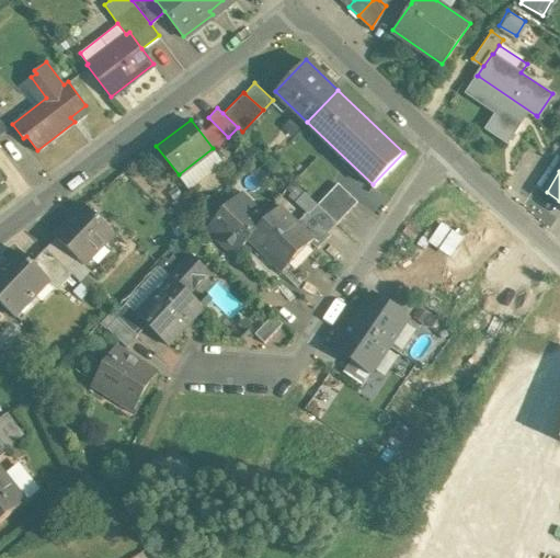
[(338,182),(317,203),(336,221),(357,201),(338,182)]
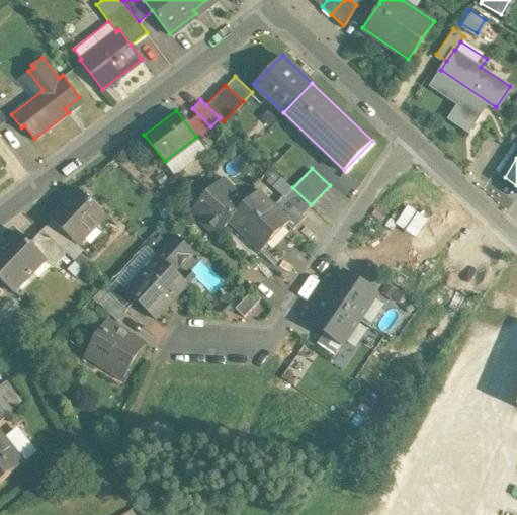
[(247,200),(223,178),(191,209),(204,222),(208,218),(221,229),(228,221),(228,220),(247,200)]
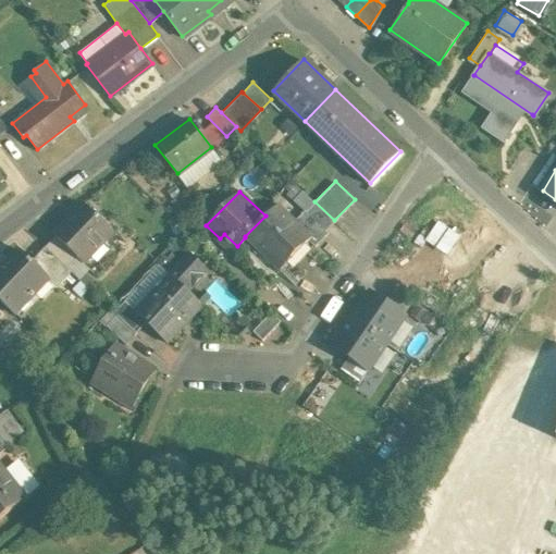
[(334,220),(314,201),(306,211),(325,230),(334,220)]
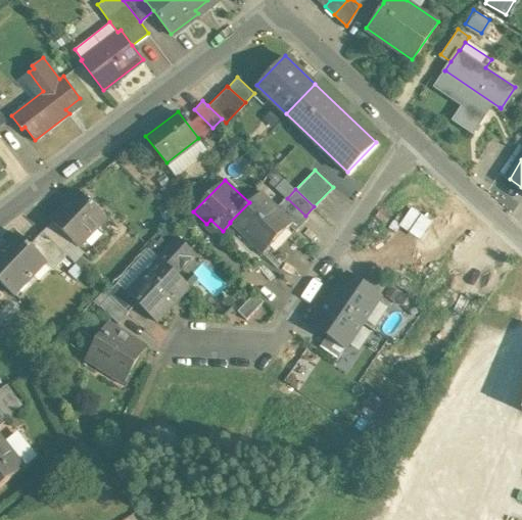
[(79,190),(50,220),(69,238),(78,245),(106,216),(79,190)]
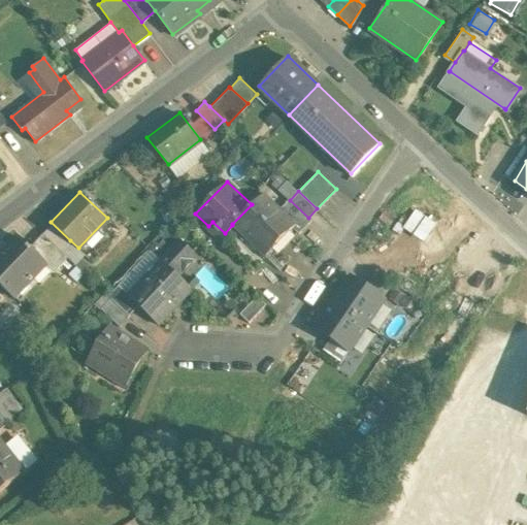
[(252,204),(232,224),(232,225),(265,256),(278,241),(276,240),(291,225),(292,225),(277,210),(262,196),(265,193),(263,192),(252,204)]
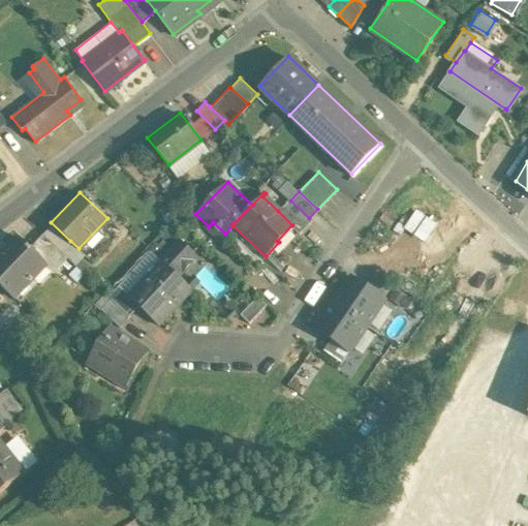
[(290,200),(289,198),(278,211),(292,225),(291,225),(299,233),(311,220),(309,218),(290,200)]
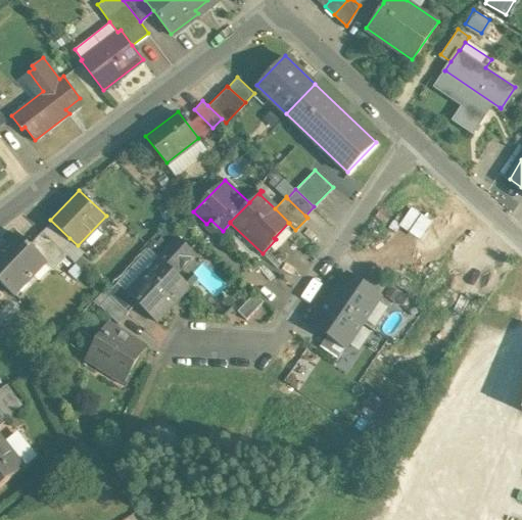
[(396,223),(417,237),(430,218),(410,203),(396,223)]
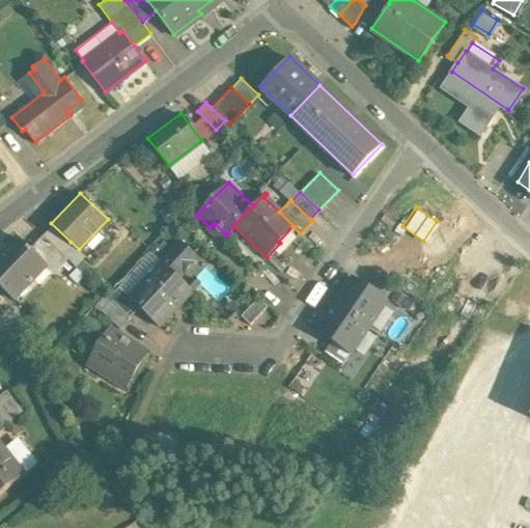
[(71,242),(53,224),(44,234),(61,251),(71,242)]
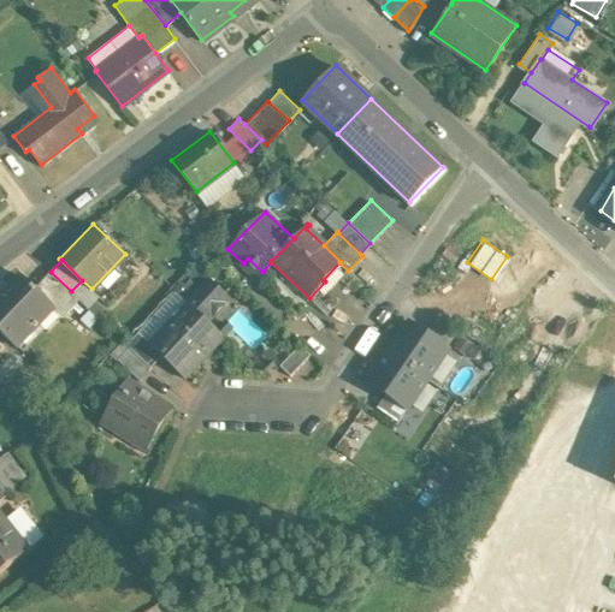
[(71,291),(51,272),(35,287),(53,304),(57,301),(66,310),(78,298),(71,291)]
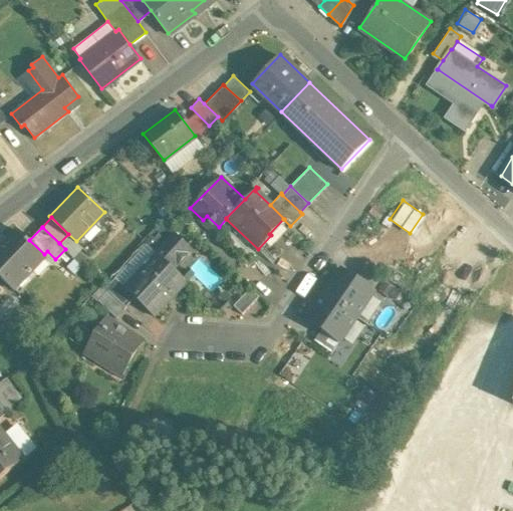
[(29,240),(17,229),(0,247),(0,275),(12,287),(44,254),(29,240)]
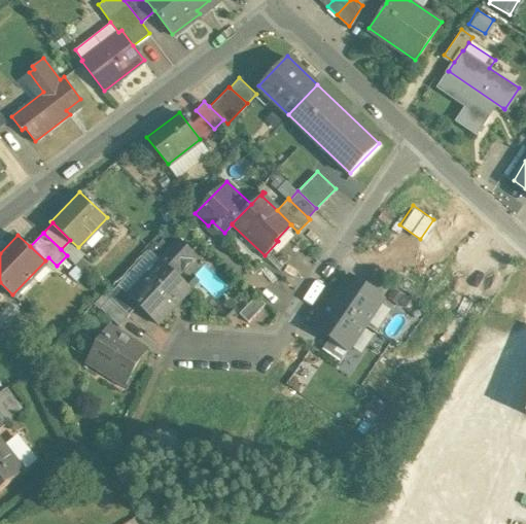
[(127,292),(127,293),(138,304),(159,323),(190,288),(190,287),(198,280),(191,274),(184,282),(177,275),(181,270),(180,269),(195,253),(196,254),(196,253),(179,238),(160,258),(127,292)]
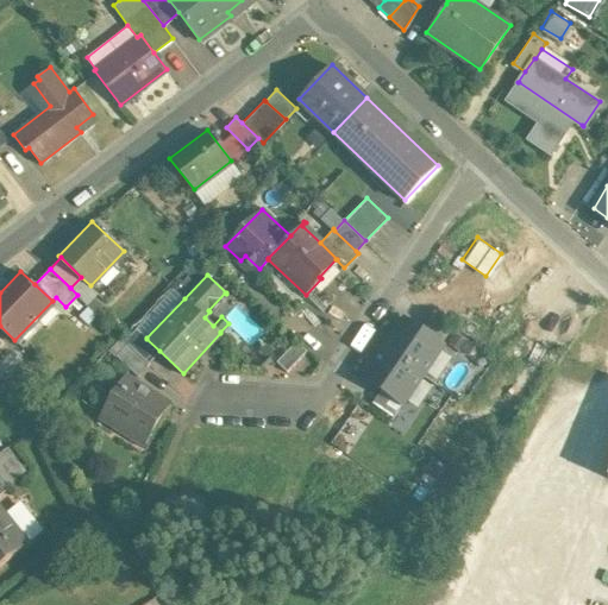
[(403,317),(384,347),(422,373),(443,344),(403,317)]
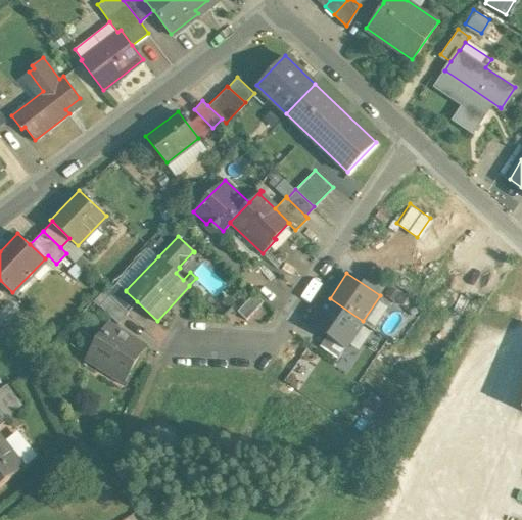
[(126,290),(116,282),(107,292),(109,294),(128,312),(137,301),(126,291),(126,290)]
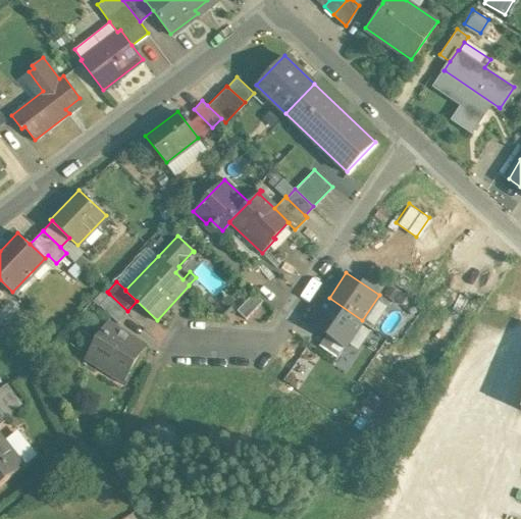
[(254,291),(237,309),(246,317),(262,300),(254,291)]
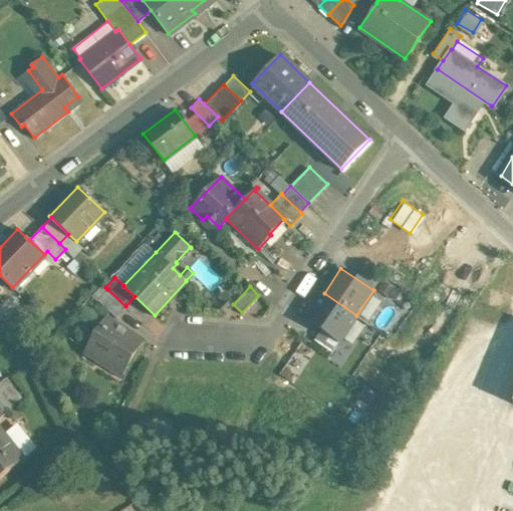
[(125,306),(107,289),(97,299),(115,316),(125,306)]
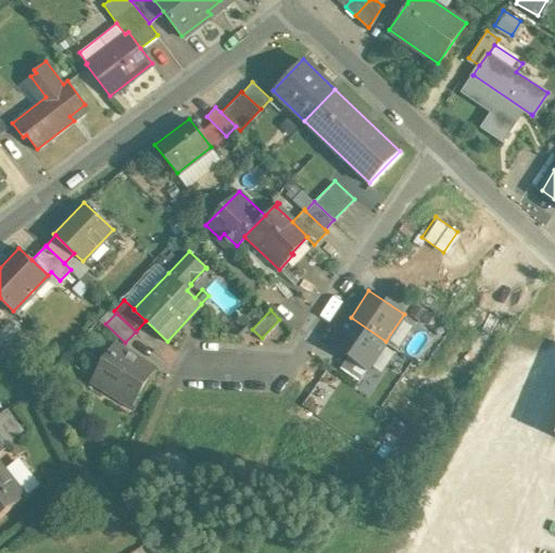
[(386,341),(351,317),(332,344),(367,368),(386,341)]
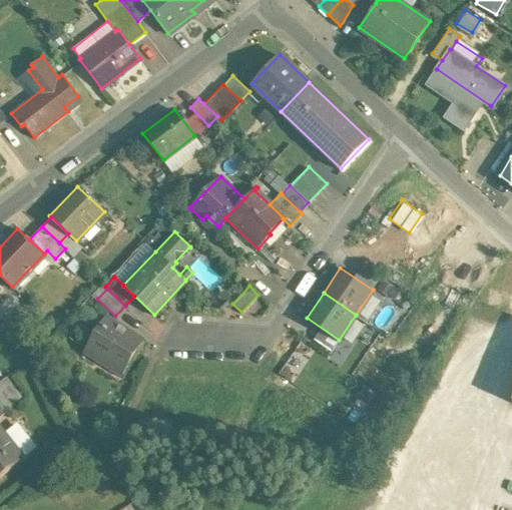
[(143,340),(105,316),(84,350),(96,358),(99,353),(124,369),(121,373),(122,374),(143,340)]
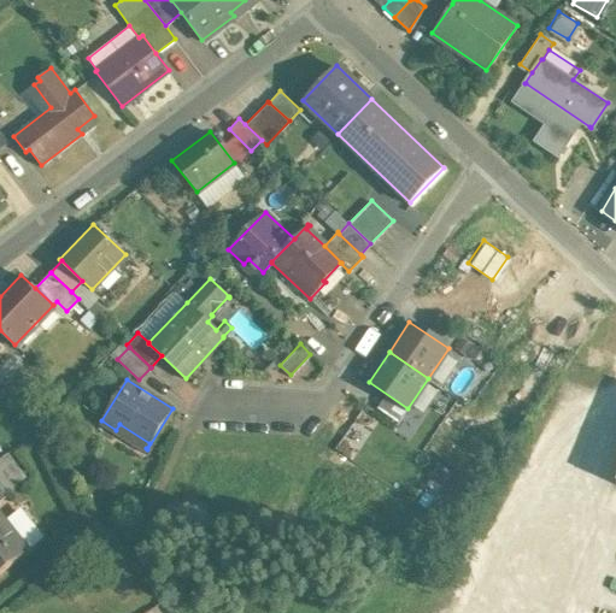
[(0,484),(7,494),(28,477),(7,453),(0,458),(0,484)]
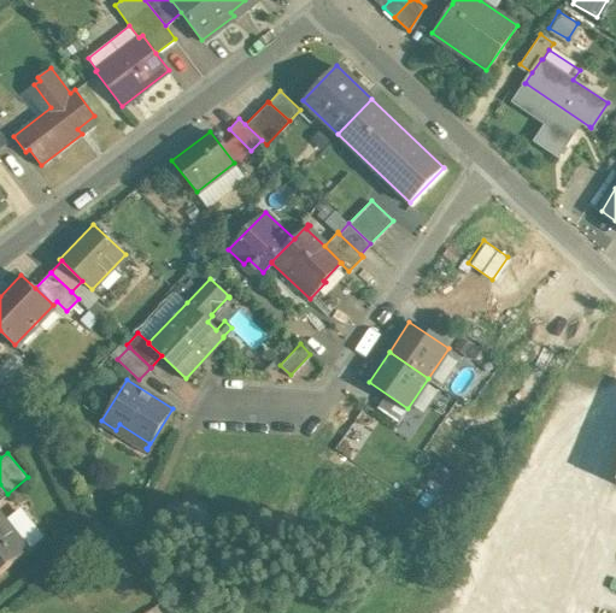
[(0,571),(28,549),(0,514),(0,571)]
